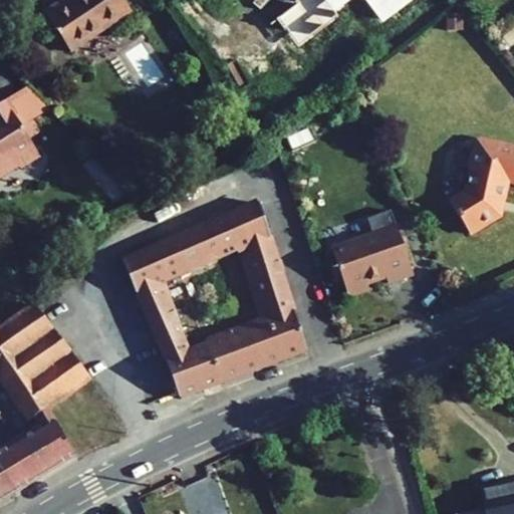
[(60,0),(43,11),(70,54),(132,13),(122,0),(60,0)]
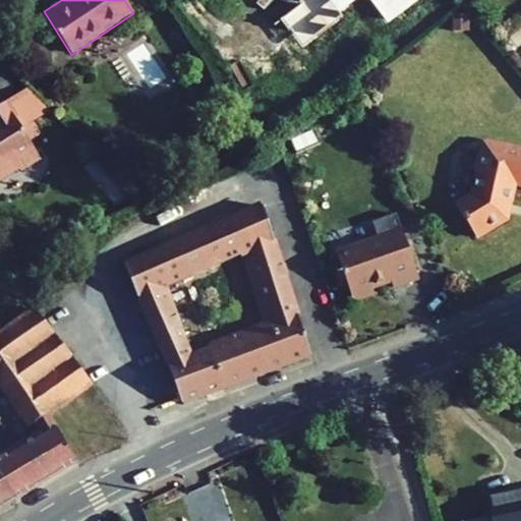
[(417,0),(300,0),(303,3),(280,20),(300,48),(343,16),(340,13),(357,0),(369,0),(387,22),(417,0)]
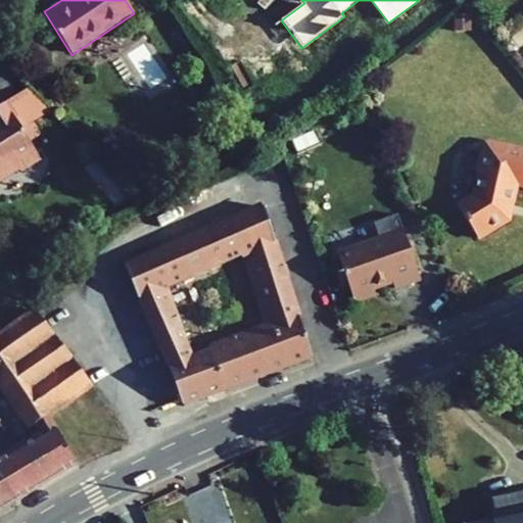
[(456,15),(456,30),(470,30),(470,16),(456,15)]
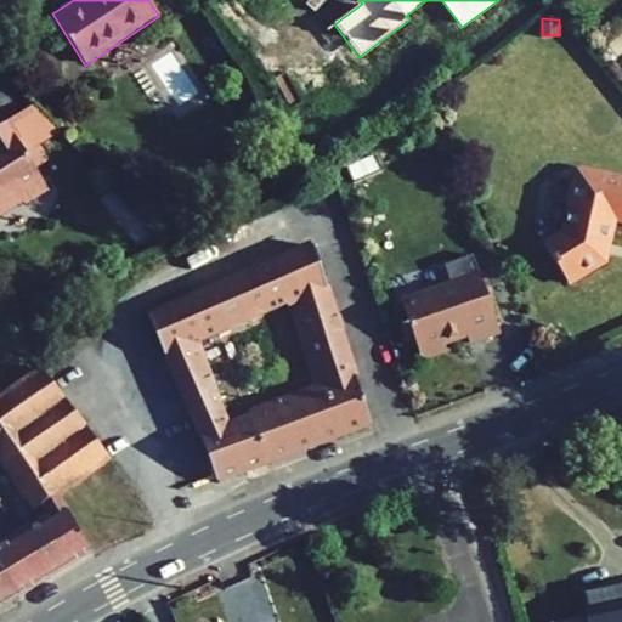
[(102,54),(114,74),(143,58),(131,38),(102,54)]
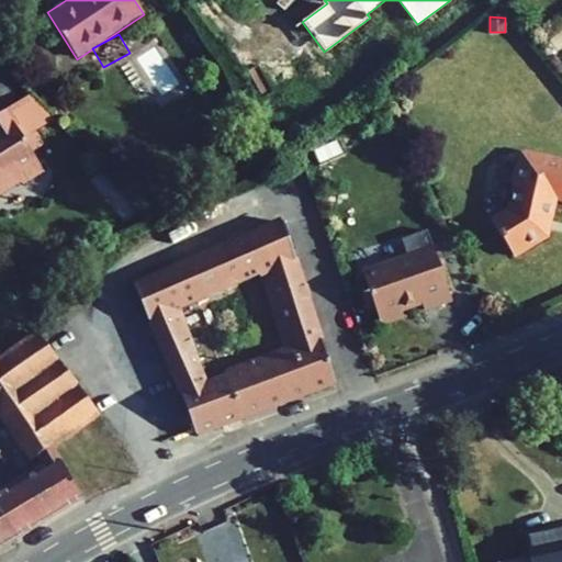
[(4,111),(0,113),(0,194),(19,181),(21,184),(43,170),(31,152),(43,144),(35,133),(23,139),(4,111)]
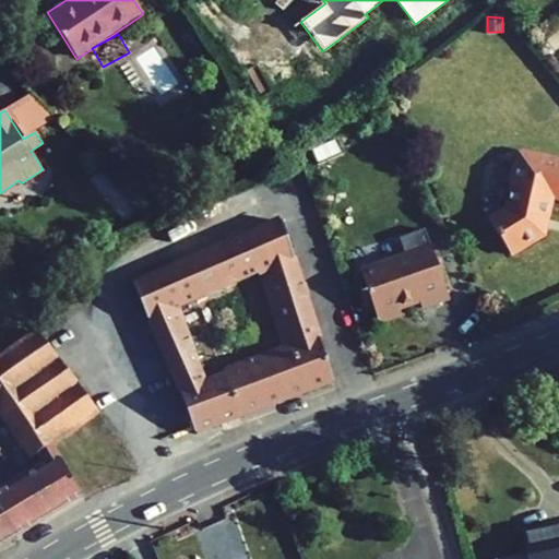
[(320,200),(330,197),(317,159),(342,151),(337,141),(304,153),(320,200)]
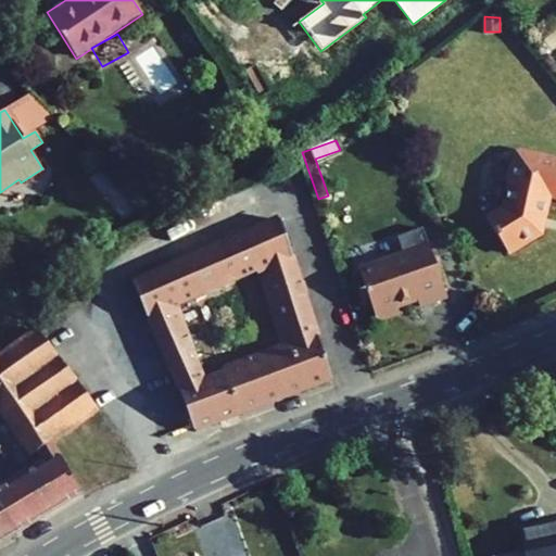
[(506,178),(509,184),(504,207),(485,218),(507,253),(539,234),(548,196),(555,197),(555,160),(517,151),(514,163),(508,167),(506,178)]
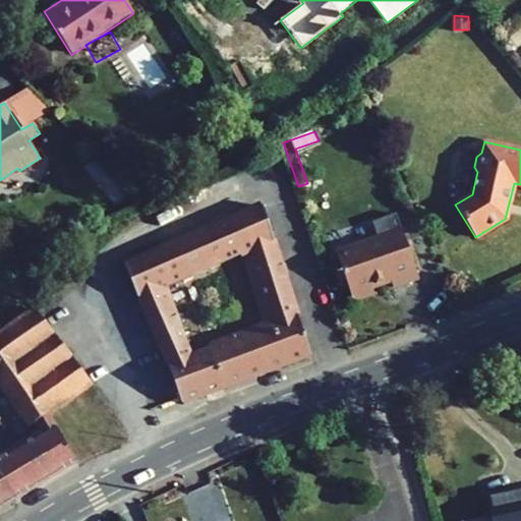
[(310,356),(263,207),(124,266),(166,362),(181,404),(310,356)]
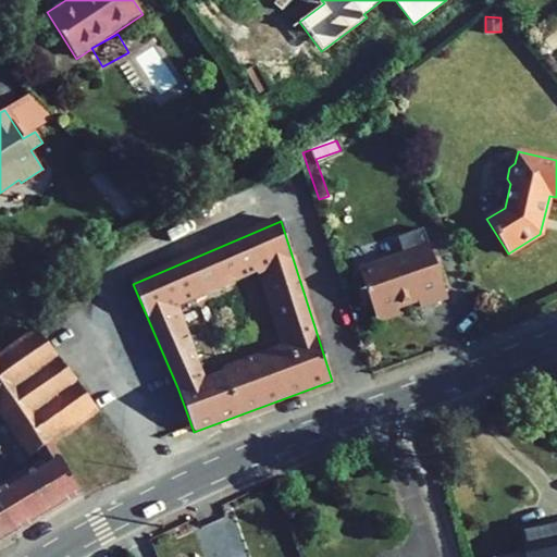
[(369,300),(376,322),(398,313),(396,308),(418,300),(420,307),(447,297),(425,236),(420,234),(409,237),(406,244),(409,254),(359,272),(364,286),(369,300)]
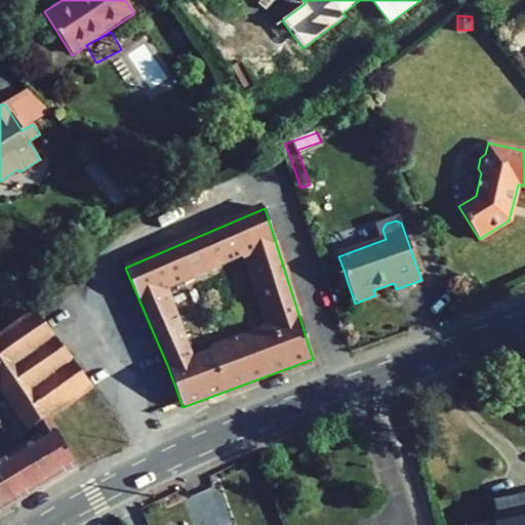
[(348,283),(344,270),(337,272),(342,285),(348,283)]
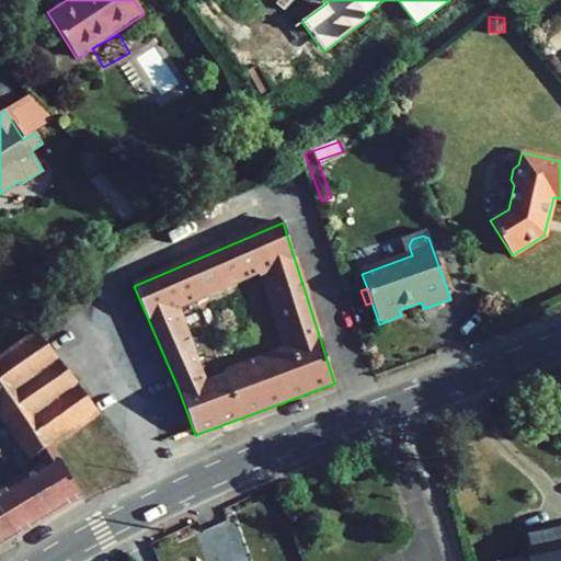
[(0,416),(6,425),(21,448),(30,461),(39,455),(52,446),(99,413),(37,332),(0,357),(0,416)]
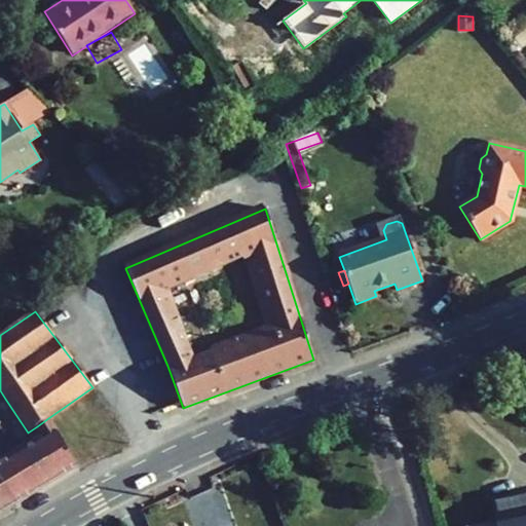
[(0,407),(12,425),(20,420),(5,399),(0,401),(0,407)]
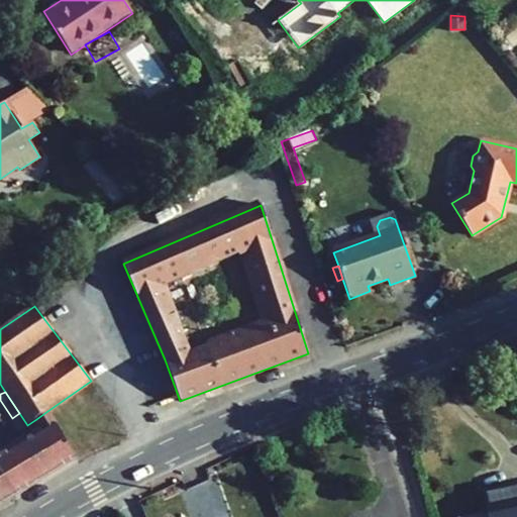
[(43,430),(56,423),(47,411),(36,419),(43,430)]
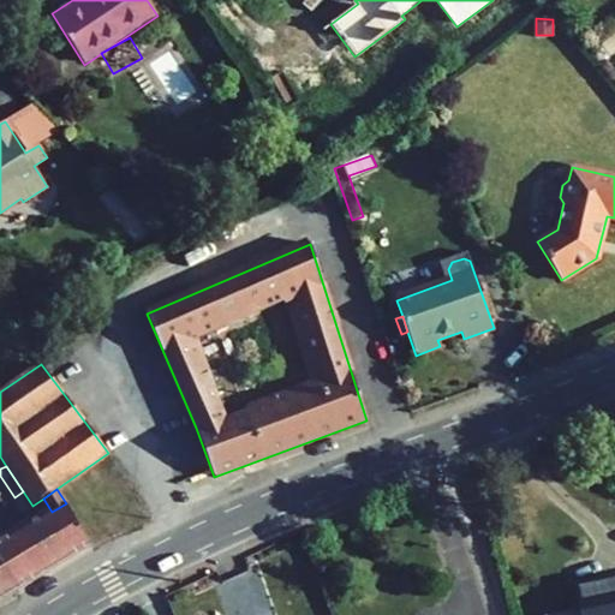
[(90,547),(66,503),(52,512),(0,542),(0,560),(18,590),(90,547)]
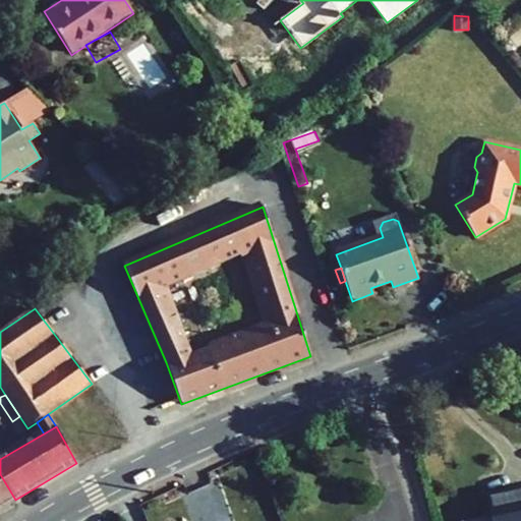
[(0,509),(15,500),(0,474),(0,509)]
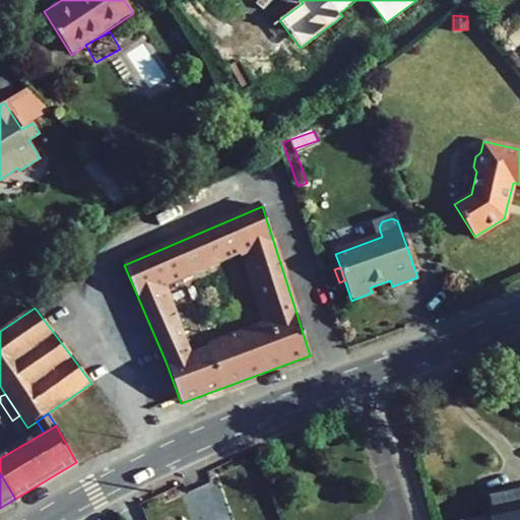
[(519,519),(519,491),(486,498),(491,519),(519,519)]
